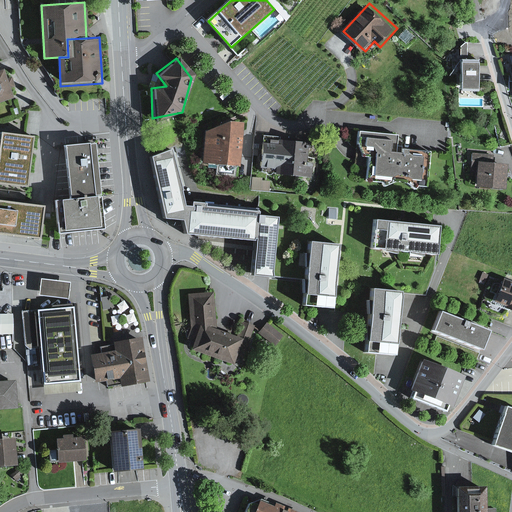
[(474,61),(445,61),(446,76),(456,75),(457,93),(474,93),(474,61)]
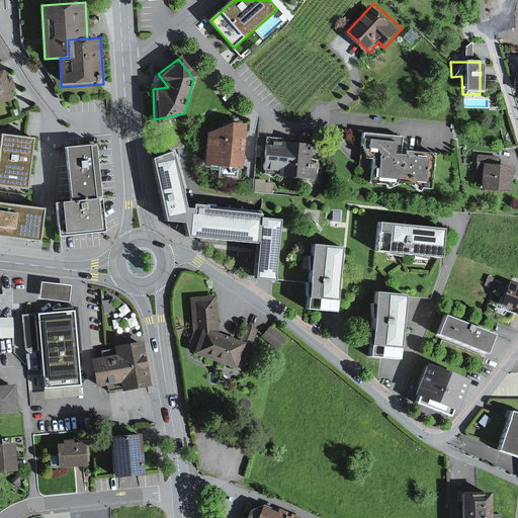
[(3,70),(0,71),(0,103),(13,100),(3,70)]
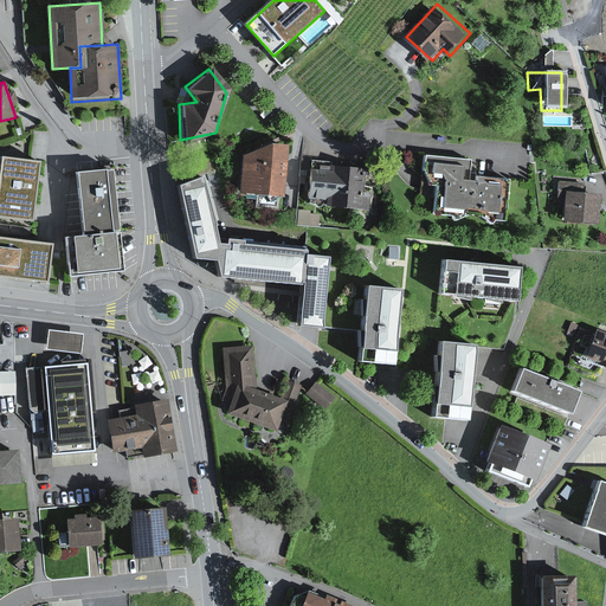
[(277,142),(246,154),(244,192),(289,197),(294,144),(277,142)]
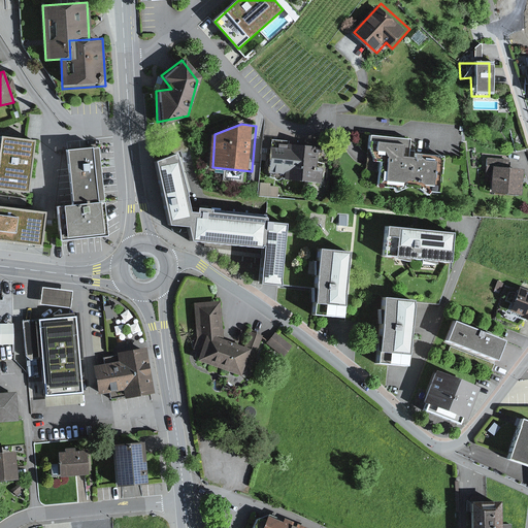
[(407,137),(363,133),(362,151),(385,153),(382,185),(435,189),(437,158),(405,156),(407,137)]
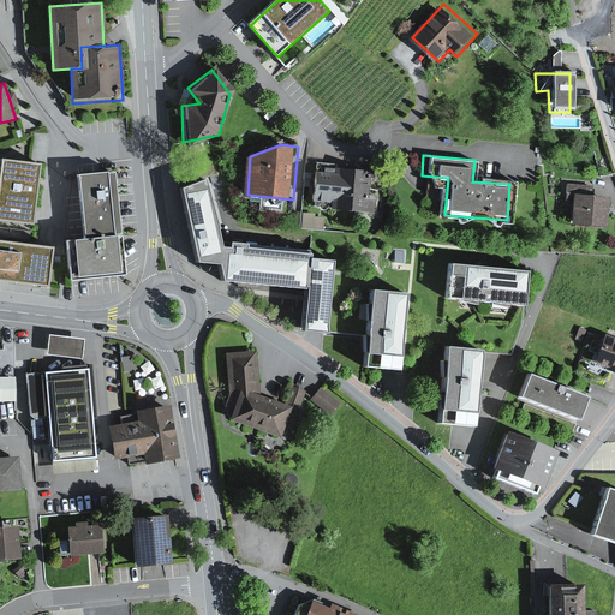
[(0,222),(34,228),(42,162),(0,156),(0,222)]
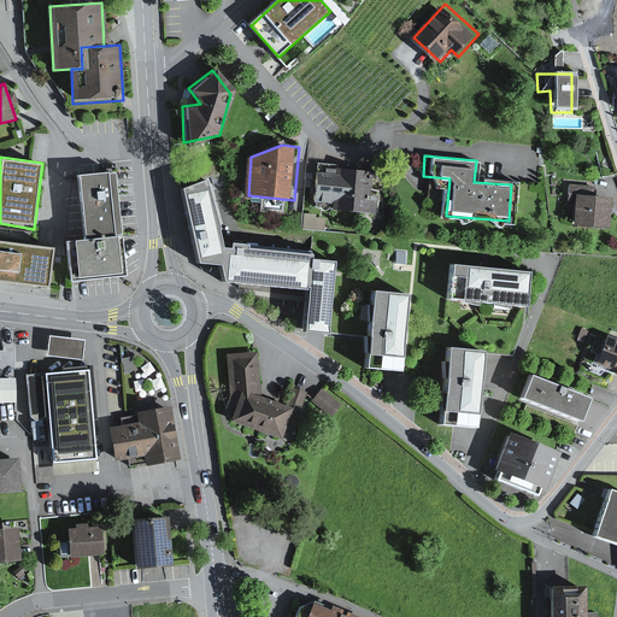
[(334,182),(310,180),(307,207),(374,213),(375,198),(364,197),(368,169),(335,165),(334,182)]
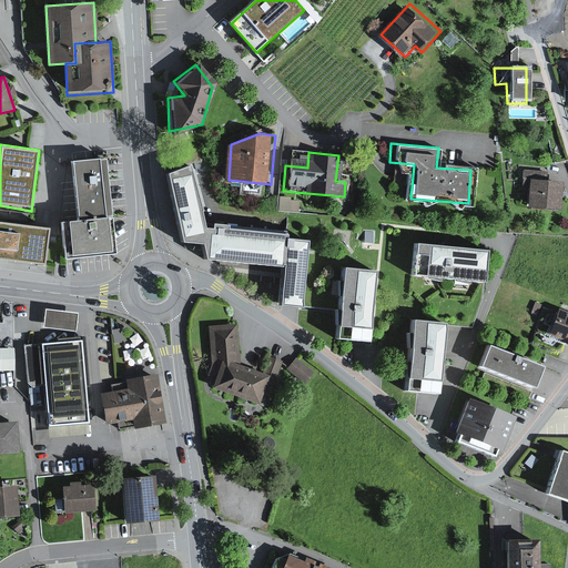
[(71,165),(77,221),(110,217),(105,162),(71,165)]
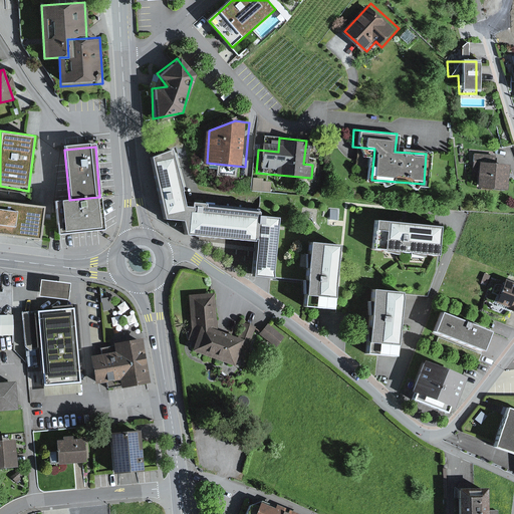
[(175,151),(156,159),(168,219),(188,220),(190,204),(175,151)]
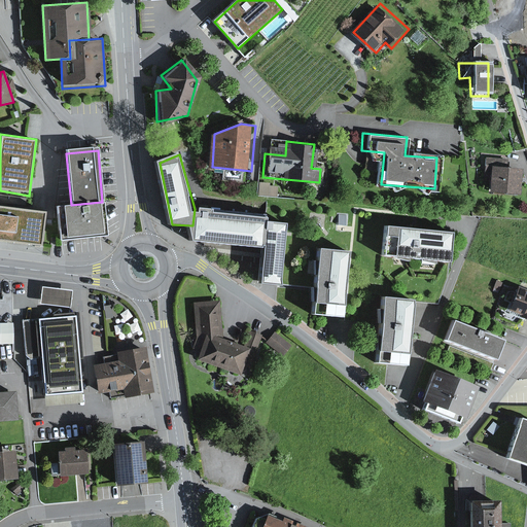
[(505,156),(483,154),(481,175),(489,176),(487,195),(517,198),(520,170),(503,168),(505,156)]
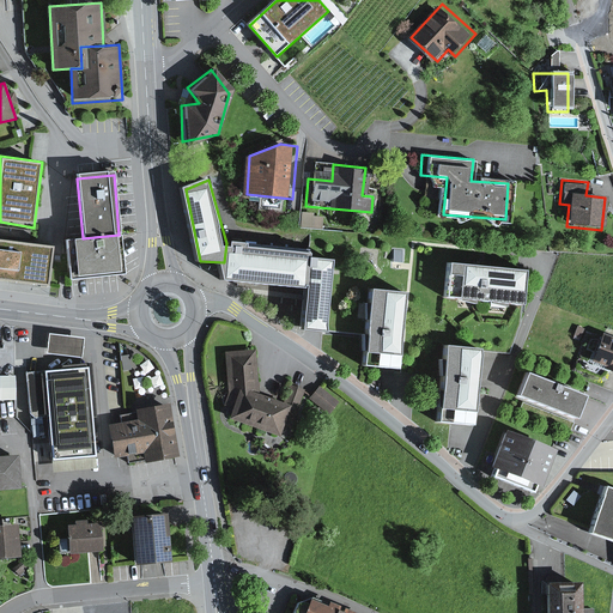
[(119,235),(83,238),(66,240),(70,279),(123,274),(119,235)]
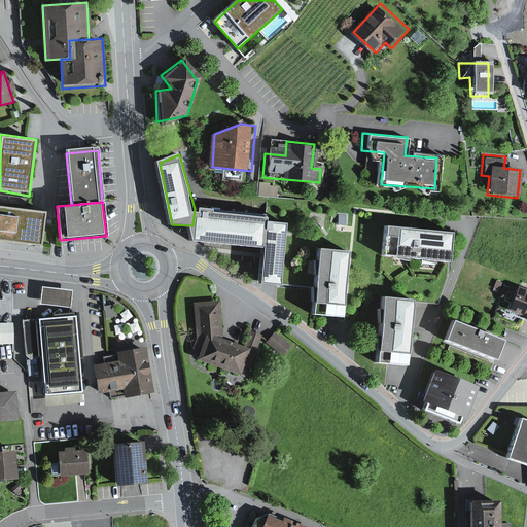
[(195,209),(192,225),(196,240),(267,248),(270,219),(217,214),(218,207),(201,205),(201,210),(195,209)]
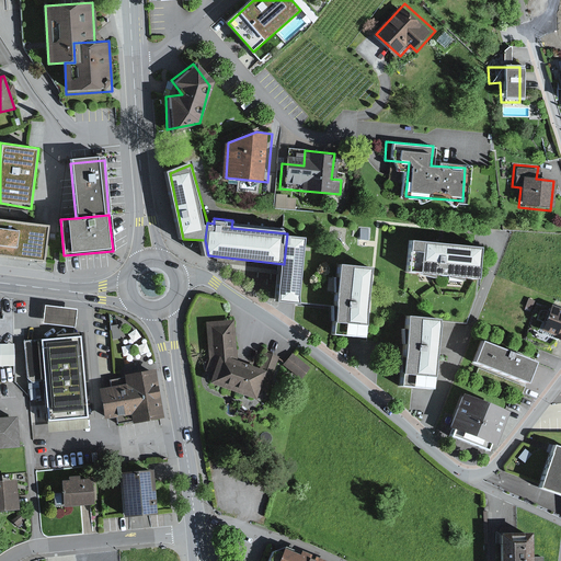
[(50,228),(0,220),(0,258),(46,264),(50,228)]
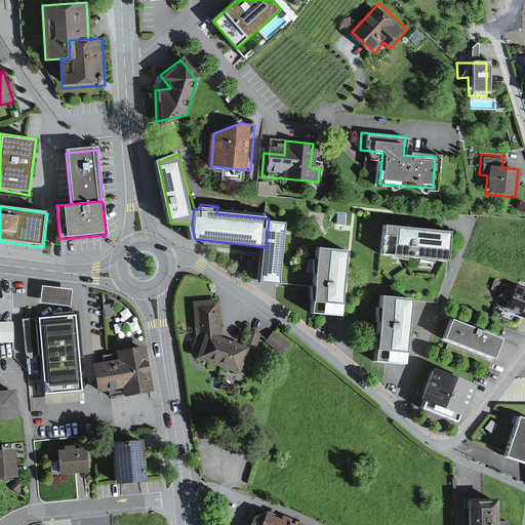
[(289,219),(269,218),(266,247),(266,255),(264,281),(284,282),(289,219)]
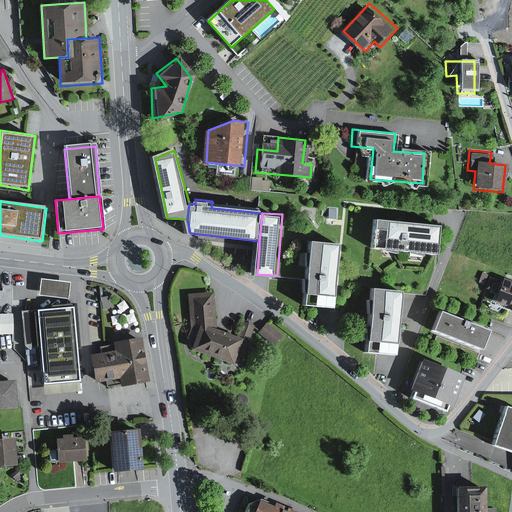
[(445,225),(381,219),(378,248),(443,254),(445,225)]
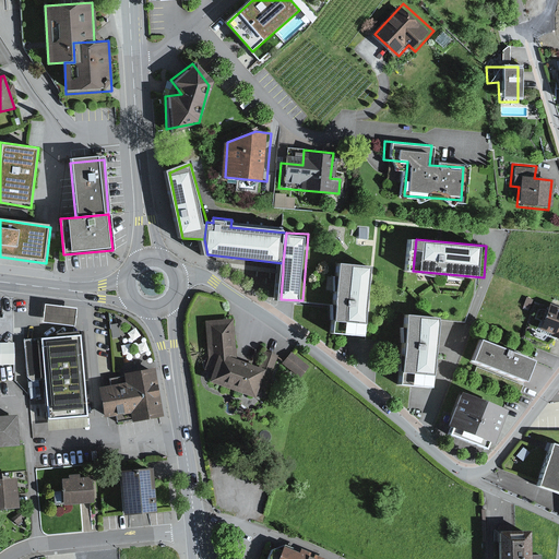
[(371,269),(342,266),(336,332),(367,334),(371,269)]
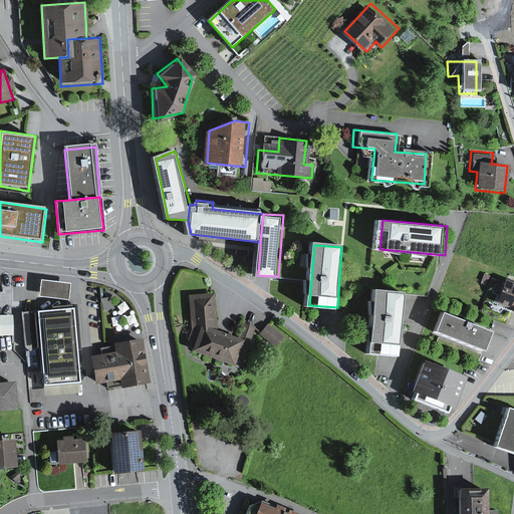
[(69,283),(39,280),(37,297),(67,300),(69,283)]
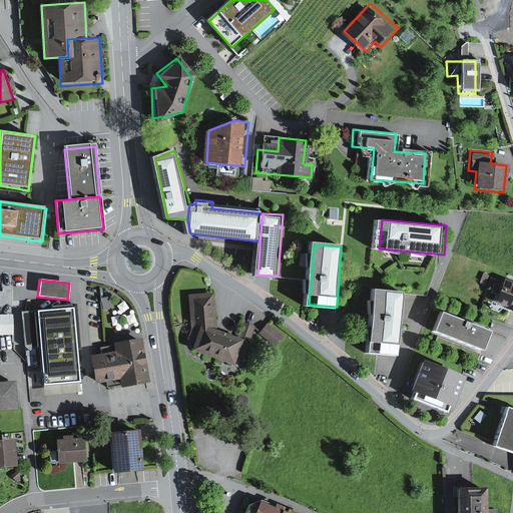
[(512,312),(512,288),(493,280),(483,306),(511,317),(512,312)]
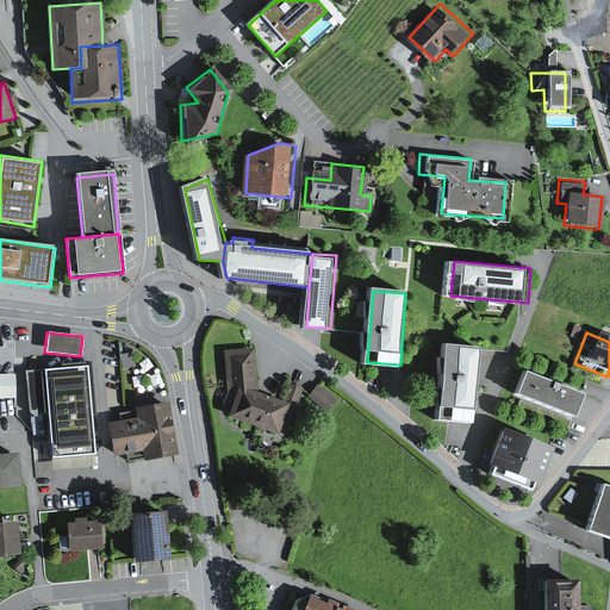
[(479,348),(442,344),(436,408),(472,411),(479,348)]
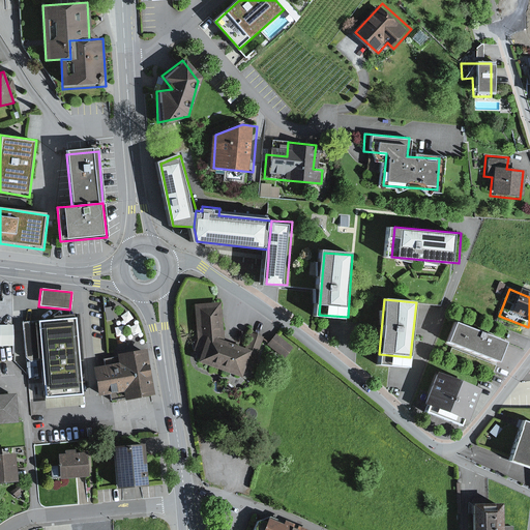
[(221,301),(194,304),(197,346),(193,350),(201,354),(198,362),(241,378),(245,370),(252,372),(264,337),(246,331),(241,347),(224,339),(221,301)]
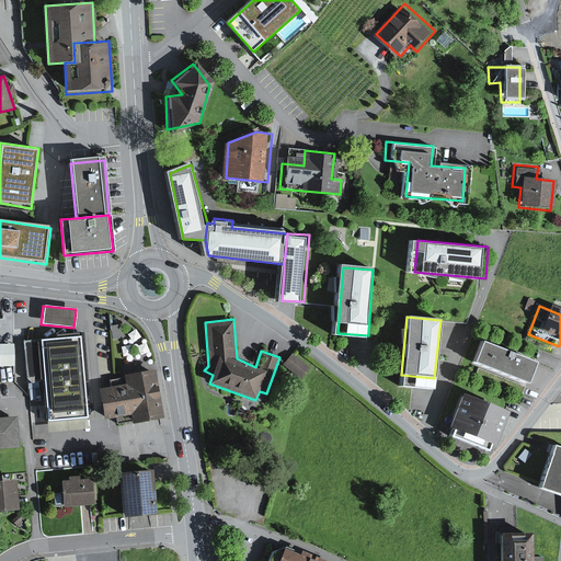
[(79,336),(39,340),(46,423),(87,420),(79,336)]
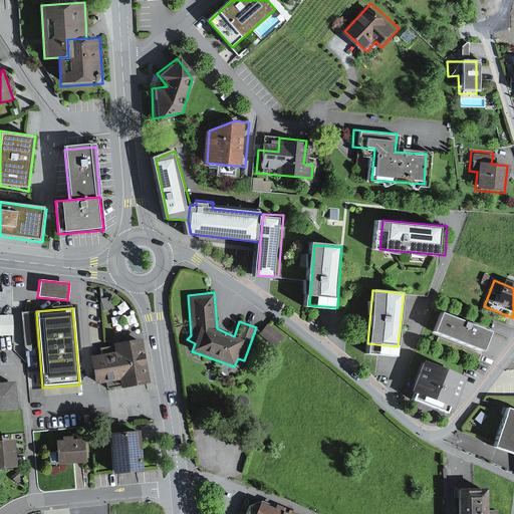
[(0,333),(14,334),(14,313),(0,312),(0,333)]
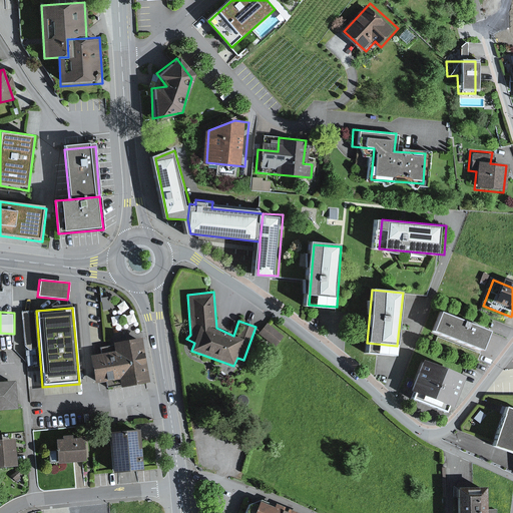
[(488,330),(441,312),(433,333),(480,351),(488,330)]
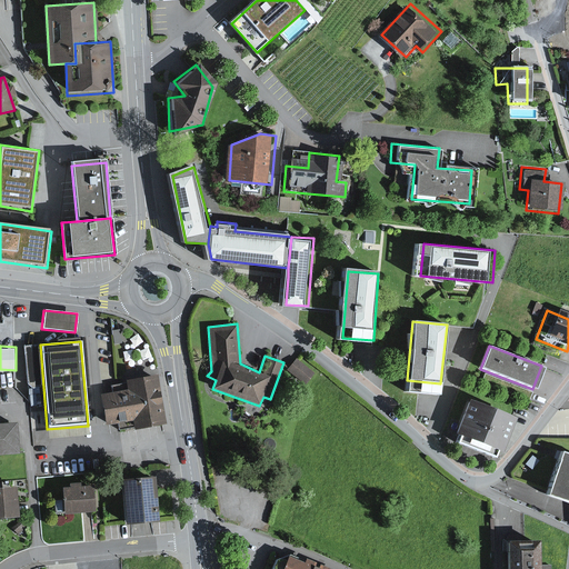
[(296,358),(287,369),(305,385),(313,373),(298,360),(296,358)]
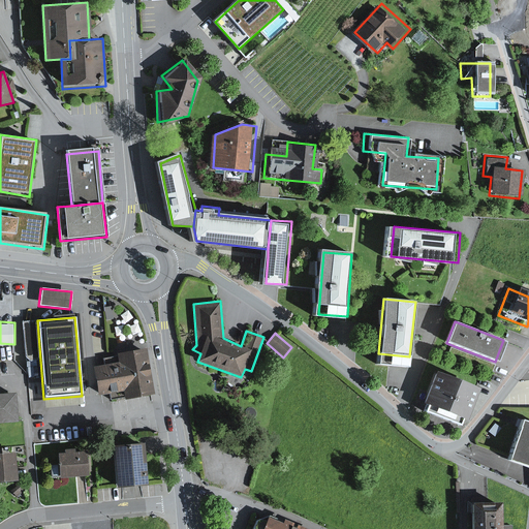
[(495,365),(450,347),(447,354),(492,372),(495,365)]
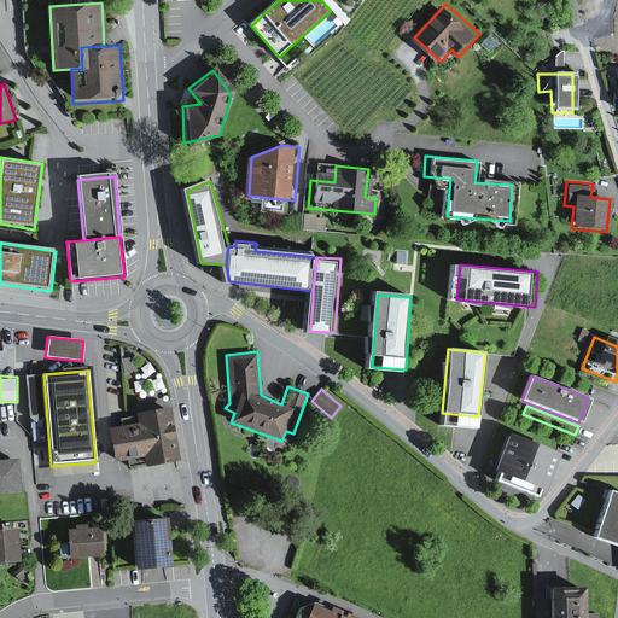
[(180,461),(169,407),(152,410),(135,414),(138,424),(108,430),(115,462),(129,460),(129,465),(145,462),(145,467),(180,461)]
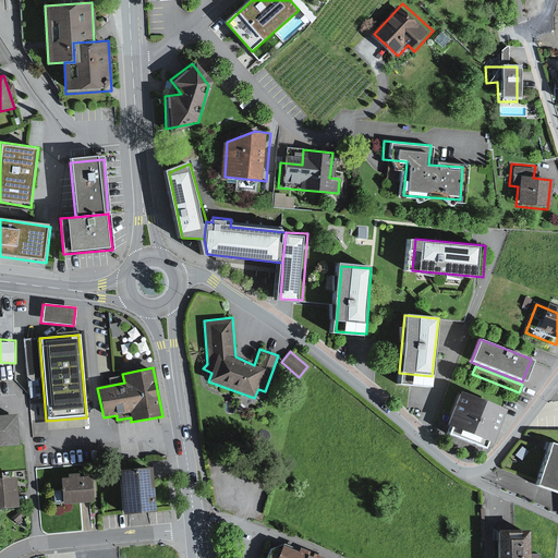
[(506,411),(459,391),(446,426),(492,445),(506,411)]
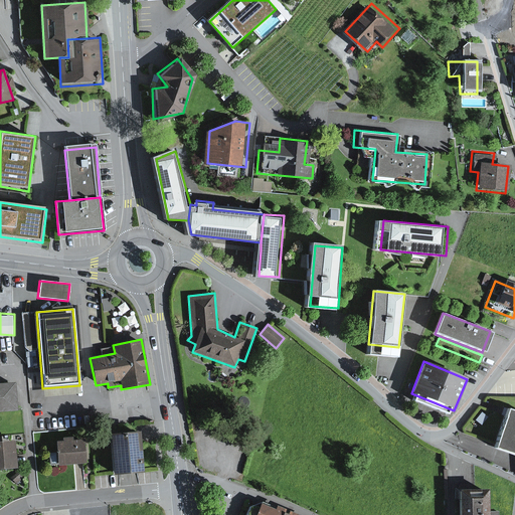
[(19,382),(0,383),(0,411),(21,411),(19,382)]
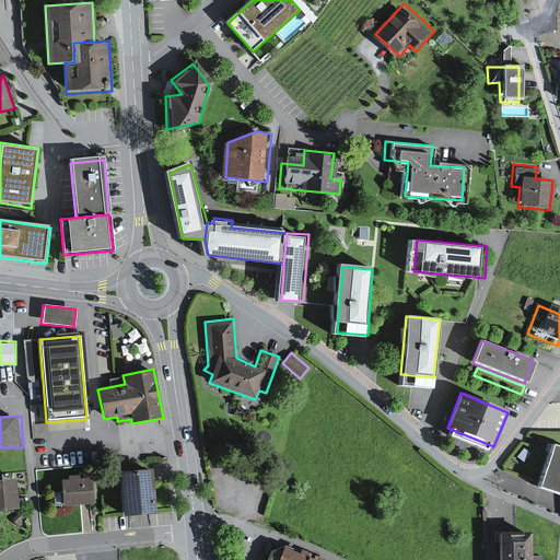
[(559,448),(548,445),(532,490),(559,500),(559,496),(559,448)]
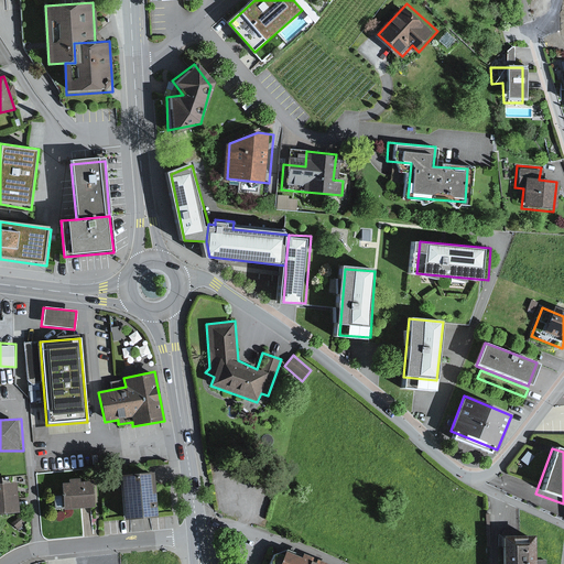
[(154,473),(121,475),(125,519),(158,516),(154,473)]
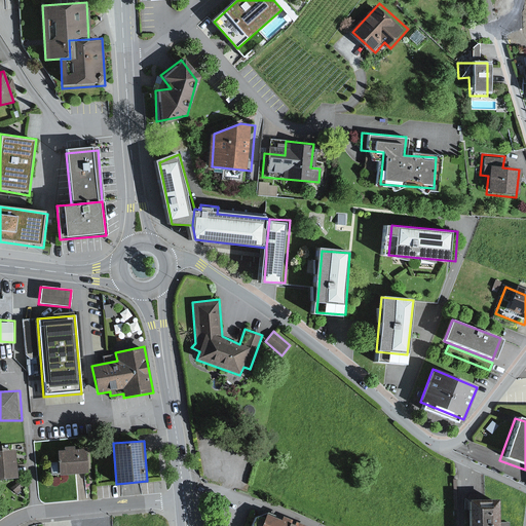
[(65,450),(57,450),(60,475),(87,473),(85,449),(74,450),(74,445),(65,446),(65,450)]
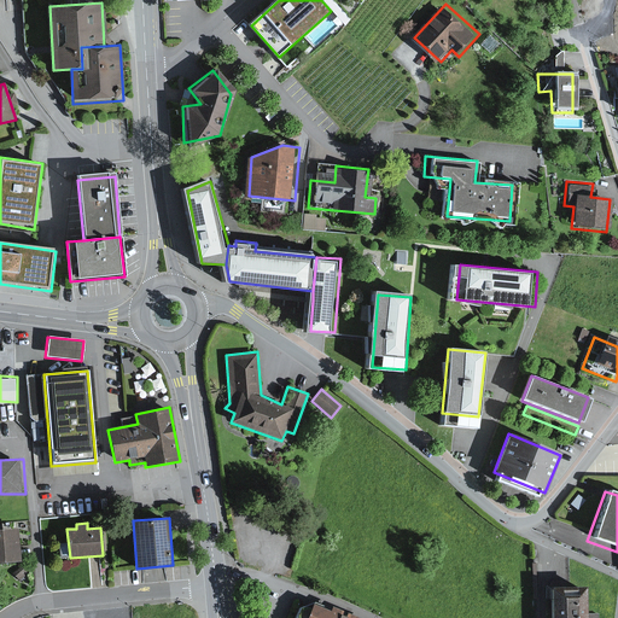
[(18,529),(0,530),(0,564),(21,563),(18,529)]
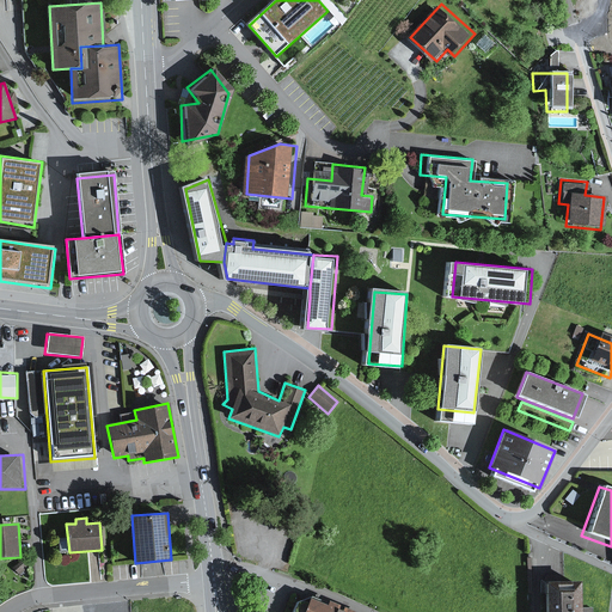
[(579,582),(545,583),(545,611),(579,611),(580,609),(579,582)]
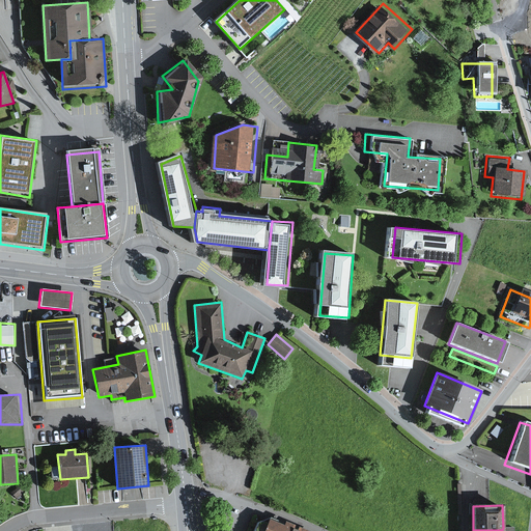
[(310,530),(267,514),(259,530),(310,530)]
